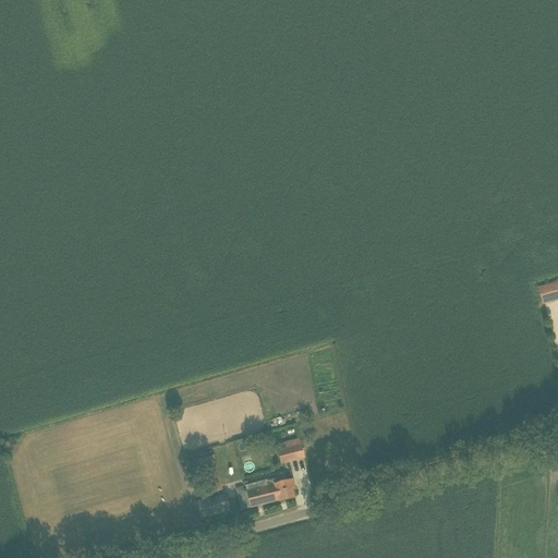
[(557,280),(536,287),(541,303),(557,299),(557,280)]
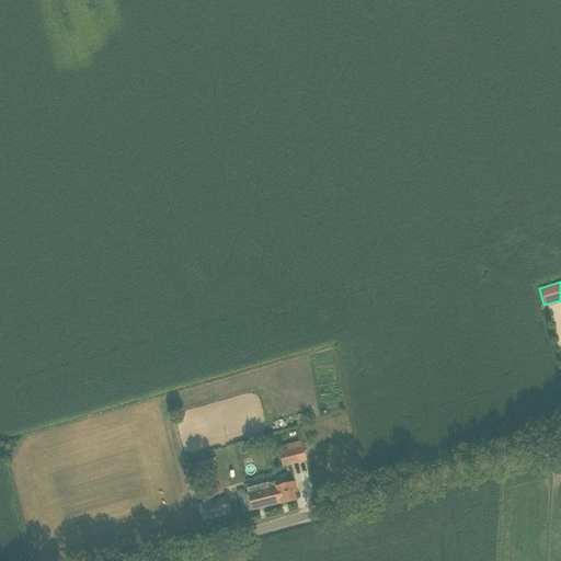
[(307,461),(304,447),(279,454),(283,468),(307,461)]
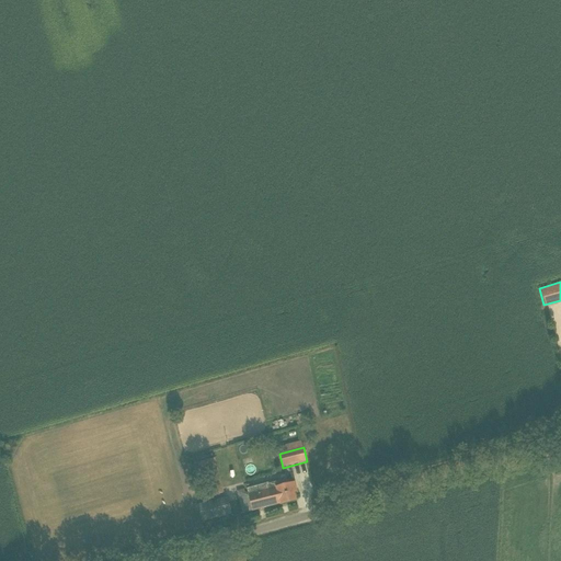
[(296,492),(294,481),(279,484),(278,481),(268,484),(268,483),(247,489),(248,492),(244,493),(244,490),(237,492),(242,513),(252,511),(281,504),(296,501),(294,492),(296,492)]
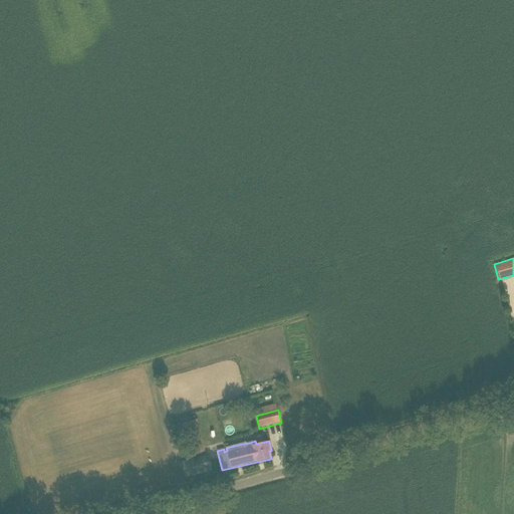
[(208,455),(181,463),(185,478),(212,471),(208,455)]
